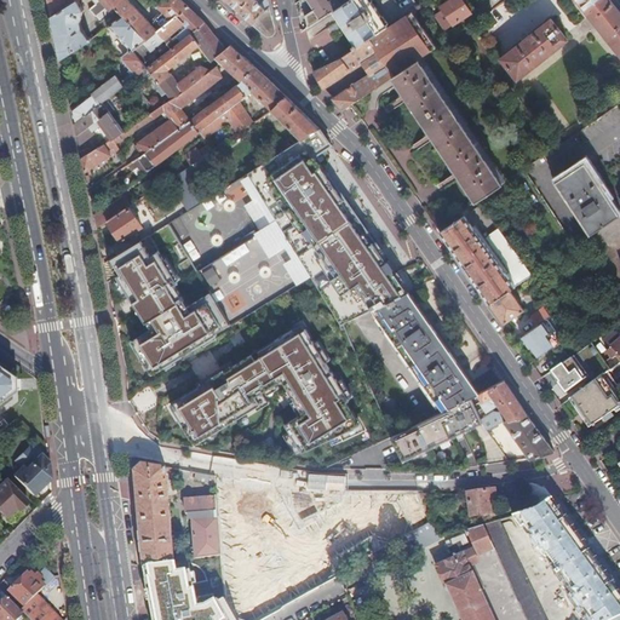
[(47,0),(52,17),(78,1),(76,0),(47,0)]
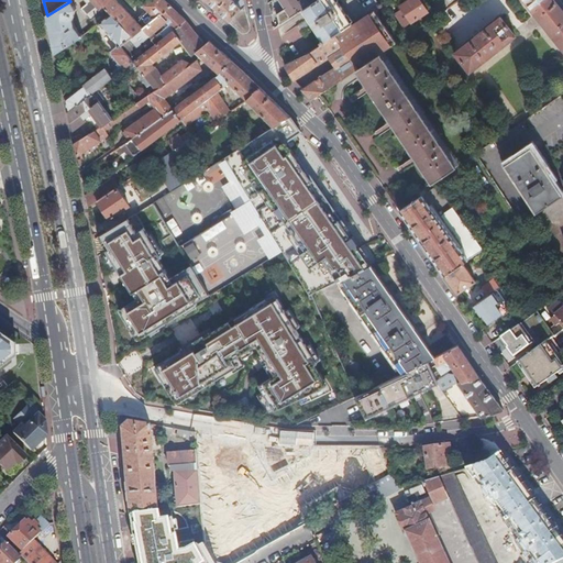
[(55,53),(84,36),(75,25),(74,20),(77,10),(72,0),(70,1),(47,15),(52,35),(55,53)]
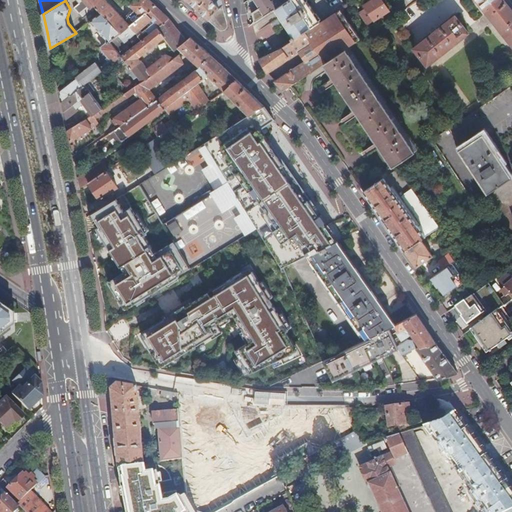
[(83,0),(74,0),(79,4),(74,8),(87,24),(89,22),(97,16),(91,9),(84,1),(83,0)]
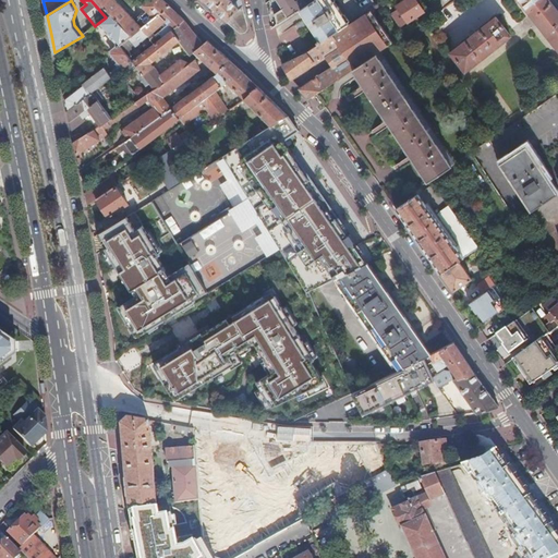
[(99,10),(104,7),(102,7),(109,0),(93,0),(92,1),(99,10)]
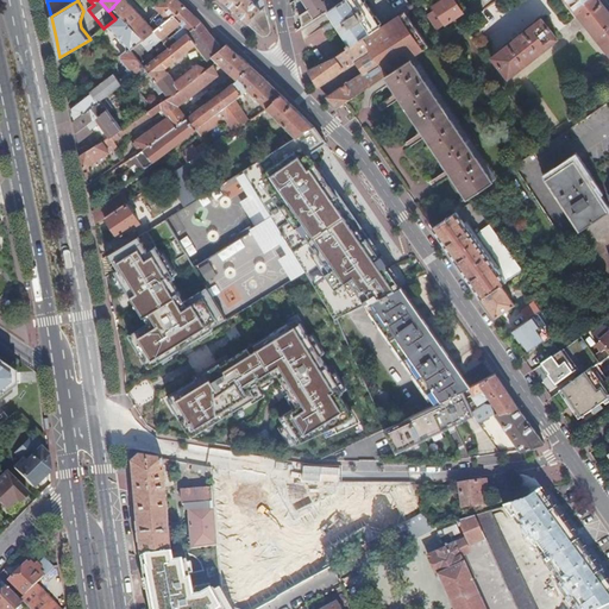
[(151,30),(123,0),(119,0),(112,7),(113,7),(144,41),(184,8),(175,0),(159,0),(154,7),(159,13),(158,14),(155,14),(149,20),(149,23),(154,27),(151,30)]
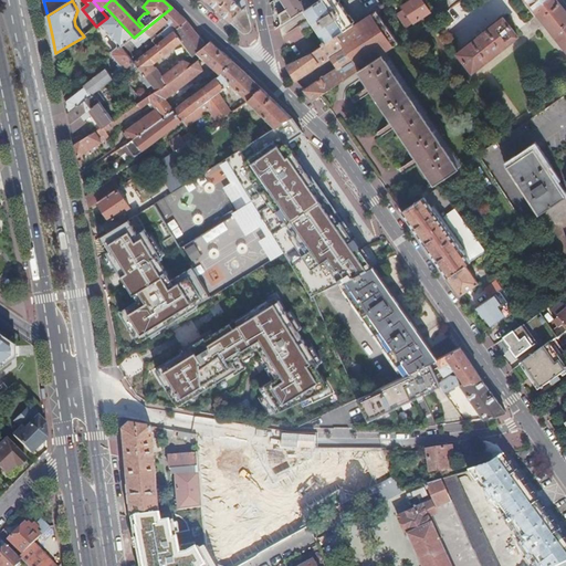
[(233,0),(206,0),(207,0),(222,14),(226,18),(242,33),(244,33),(247,33),(248,32),(250,31),(250,29),(251,27),(248,14),(243,0),(234,0),(234,1),(233,0)]
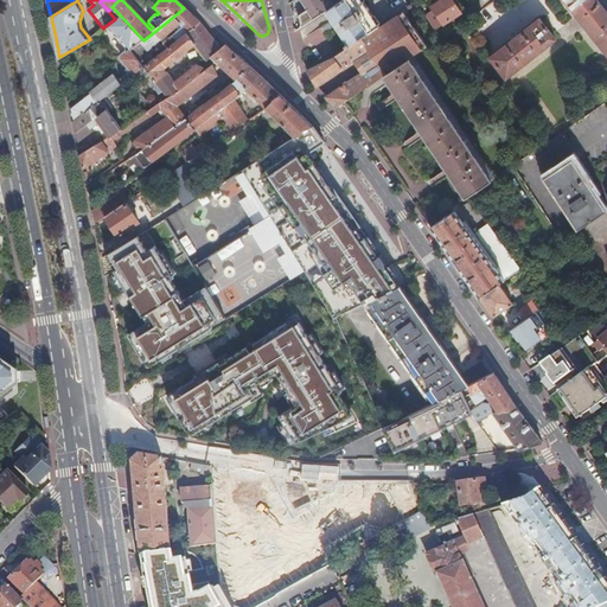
[(336,5),(334,5),(339,0),(301,0),(310,12),(302,17),(307,24),(327,11),(336,5)]
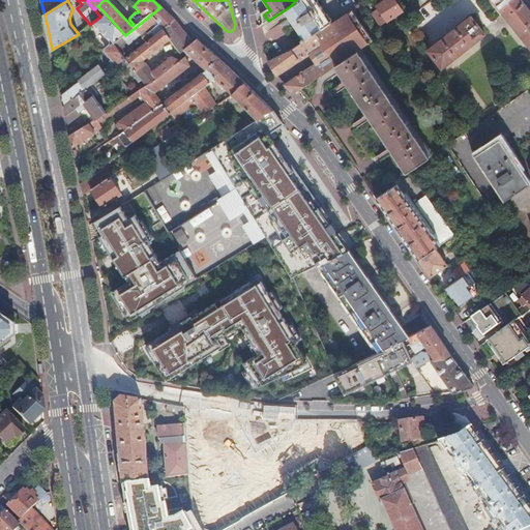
[(357,6),(353,0),(299,0),(293,4),(286,9),(304,37),(301,39),(303,41),(352,9),(357,6)]
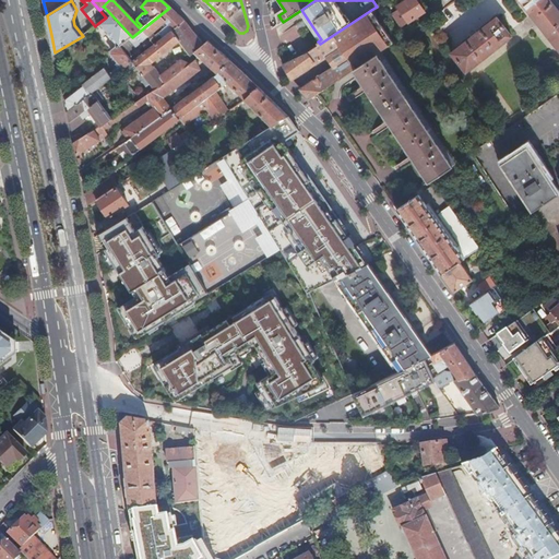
[(409,22),(414,30),(425,22),(429,19),(424,12),(425,11),(417,0),(406,0),(397,6),(400,10),(393,15),(402,27),(409,22)]
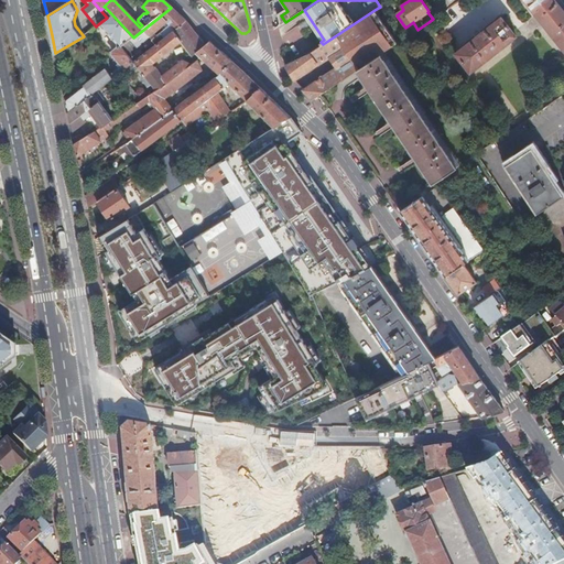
[(563,12),(553,0),(523,0),(563,50),(563,12)]
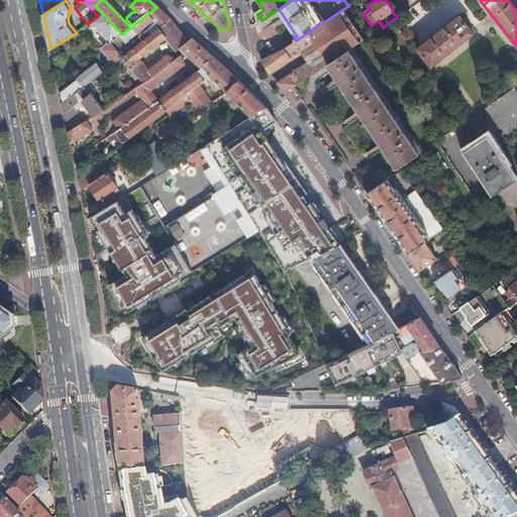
[(111,43),(122,34),(96,6),(92,9),(98,16),(90,22),(110,43),(104,48),(103,50),(112,63),(111,64),(110,63),(103,69),(103,70),(101,71),(96,65),(60,92),(63,105),(86,87),(114,65),(122,58),(117,52),(111,43)]
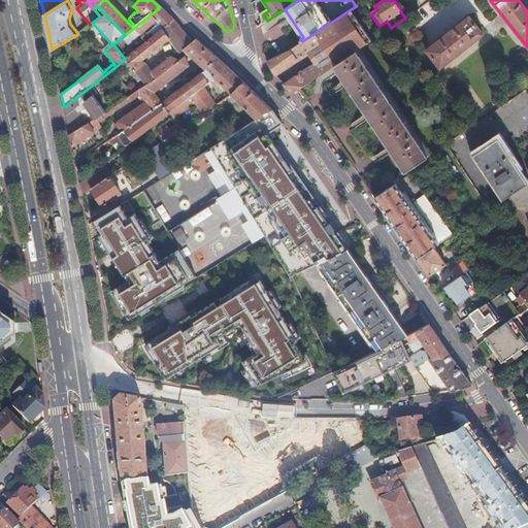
[(113,44),(120,53),(156,22),(159,25),(142,39),(143,40),(141,42),(143,44),(173,21),(168,15),(160,7),(125,35),(113,44)]
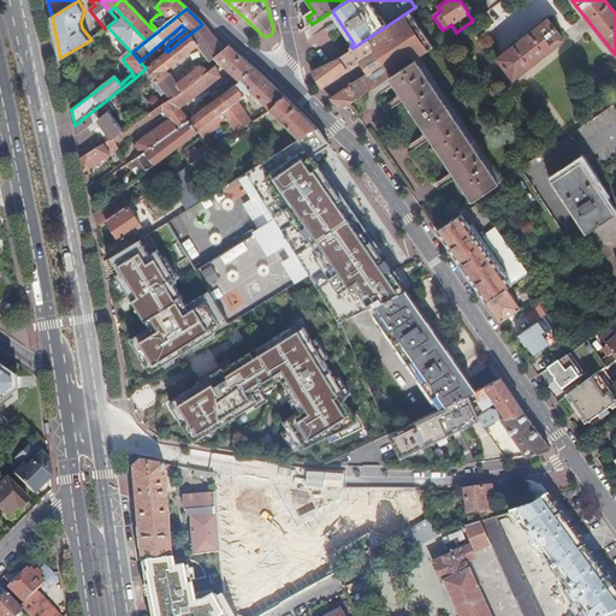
[(433,47),(409,11),(353,48),(339,57),(330,61),(311,71),(312,72),(321,88),(360,63),(375,52),(383,64),(384,63),(392,75),(419,58),(433,47)]
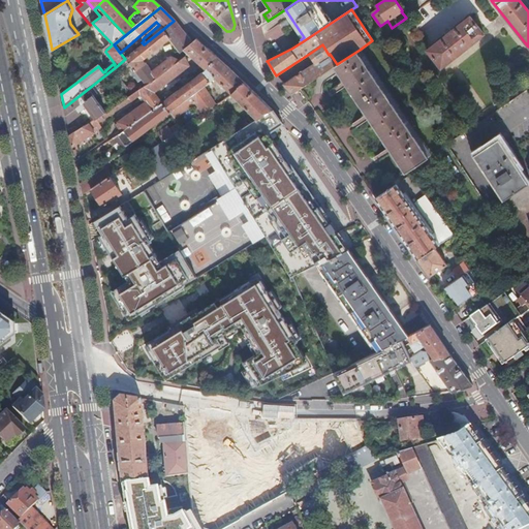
[(440,69),(485,34),(470,17),(426,53),(440,69)]
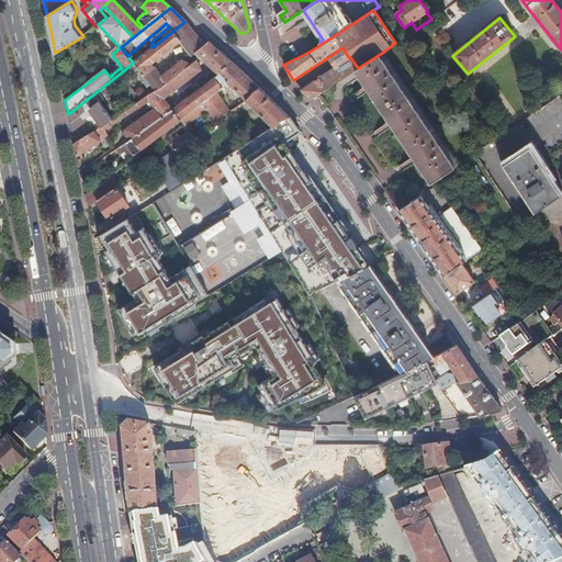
[(143,96),(131,82),(127,86),(139,102),(155,93),(176,78),(192,65),(183,60),(163,77),(153,65),(180,43),(192,57),(197,54),(201,58),(214,47),(209,42),(204,45),(195,35),(184,22),(153,47),(133,63),(144,76),(142,78),(148,87),(150,85),(153,88),(143,96)]
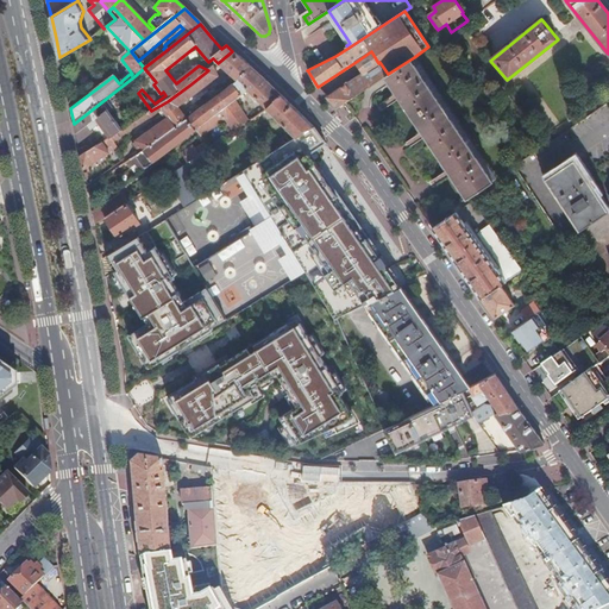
[(231,87),(188,119),(187,119),(196,131),(196,130),(234,101),(243,95),(234,85),(240,81),(251,68),(242,60),(232,51),(218,63),(236,79),(228,86),(231,87)]
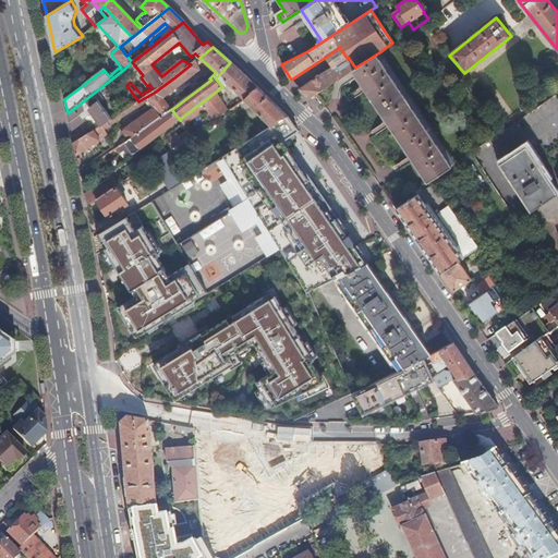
[(355,68),(348,57),(347,58),(340,47),(326,57),(332,68),(306,86),(310,92),(314,88),(318,94),(352,70),(355,68)]
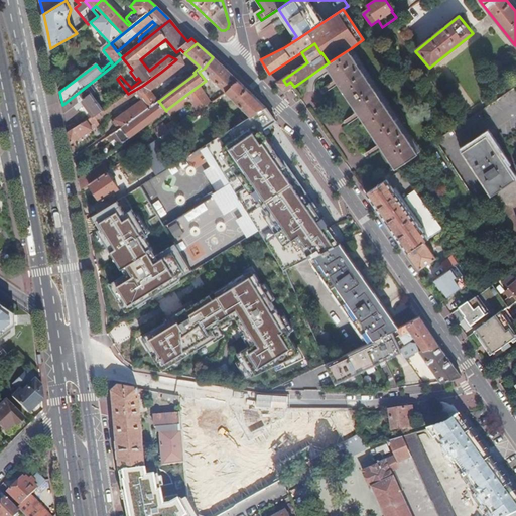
[(401,128),(361,70),(364,68),(351,48),(329,62),(326,65),(396,168),(421,151),(404,126),(401,128)]
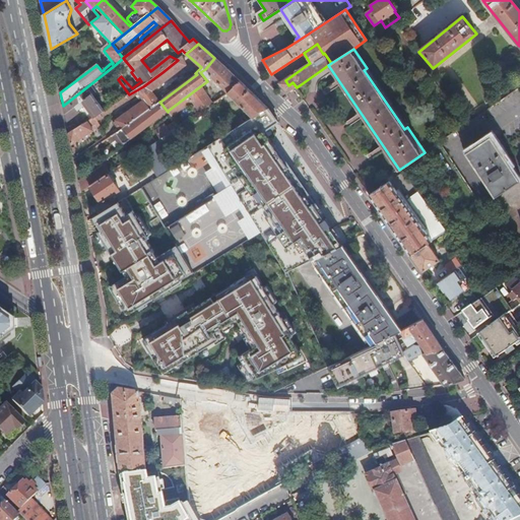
[(178,60),(163,72),(143,86),(129,94),(118,102),(105,111),(94,117),(98,121),(139,93),(144,101),(116,121),(122,129),(159,102),(160,102),(153,91),(187,66),(183,56),(178,60)]
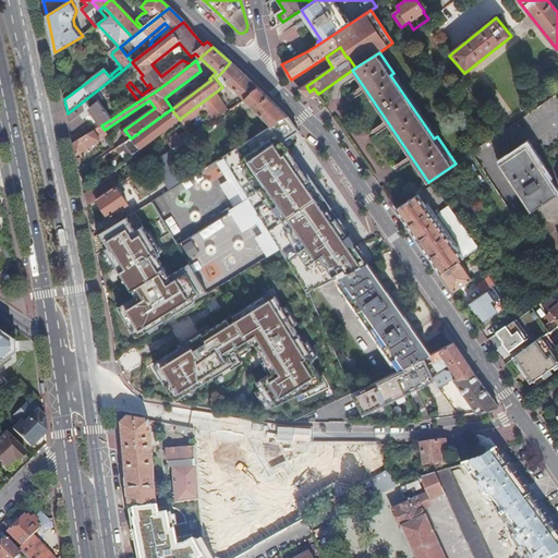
[(215,77),(222,87),(222,88),(227,84),(239,95),(245,101),(257,88),(245,76),(238,69),(230,62),(220,74),(215,77)]
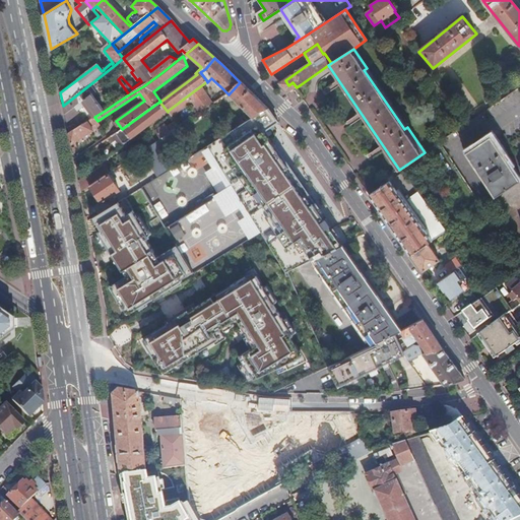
[(407,127),(367,68),(364,70),(404,129),(407,127)]
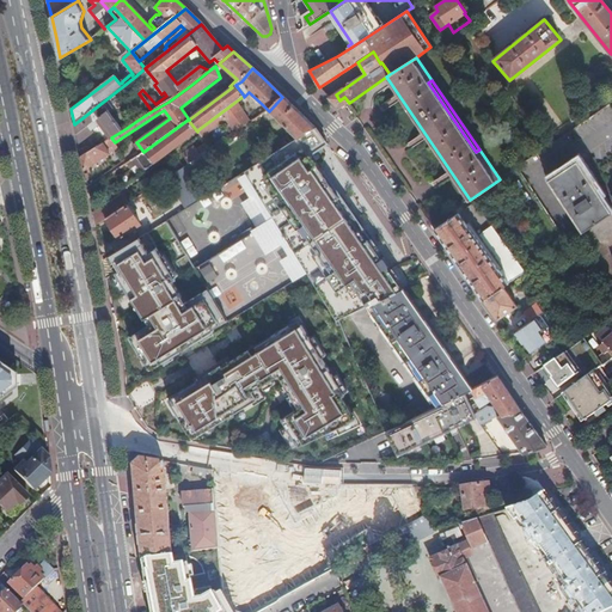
[(349,103),(344,97),(340,101),(336,95),(335,93),(329,98),(340,109),(347,104),(349,103)]
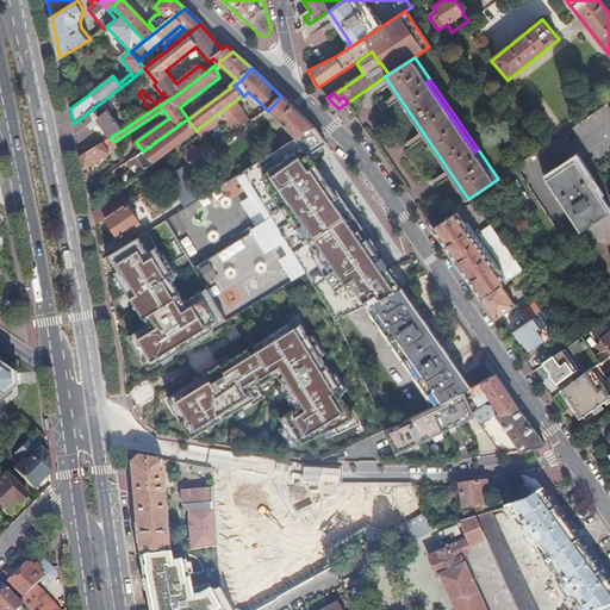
[(281,97),(268,111),(298,138),(315,128),(298,111),(281,97)]
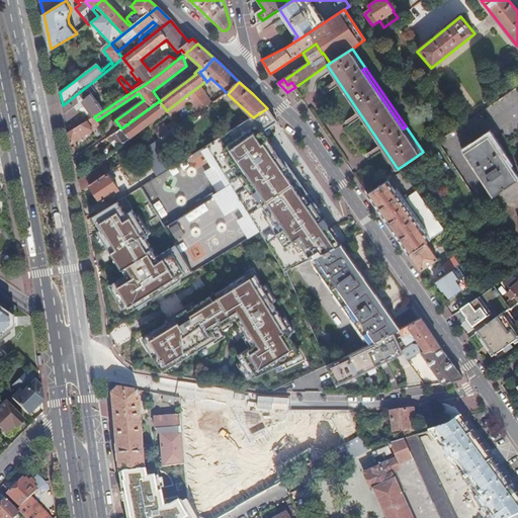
[(167,110),(172,116),(192,100),(200,112),(211,104),(199,86),(167,110)]
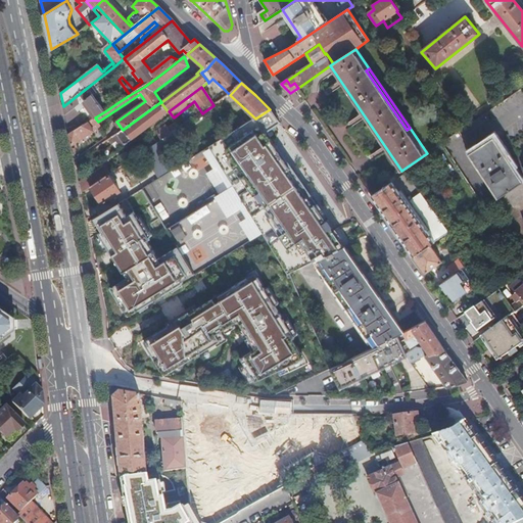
[(65,115),(92,95),(87,88),(63,106),(64,110),(65,115)]
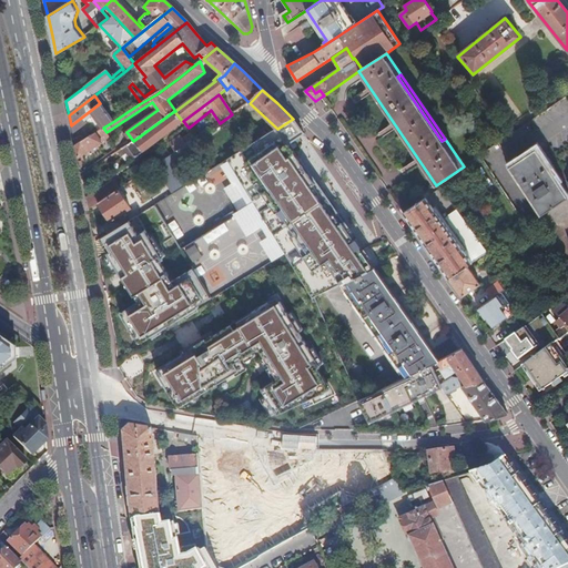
[(239,110),(250,103),(243,97),(234,103),(239,110)]
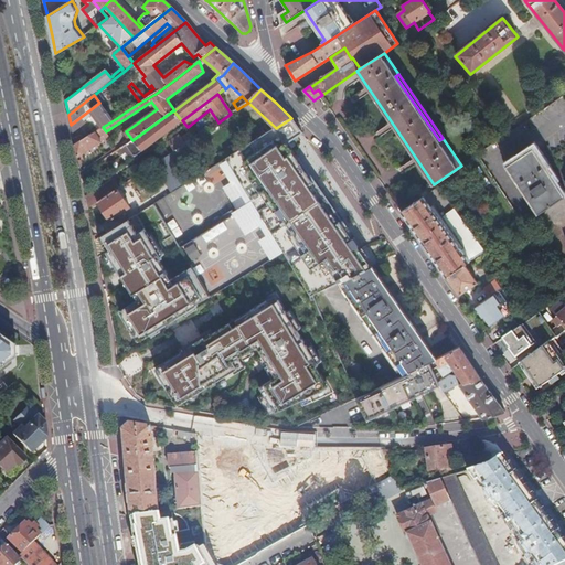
[(71,125),(73,132),(86,123),(84,120),(92,115),(102,128),(103,127),(114,120),(99,103),(71,125)]
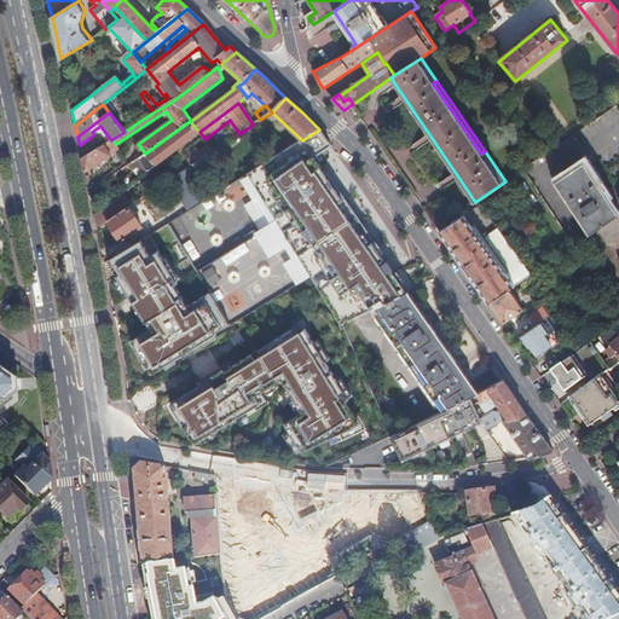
[(145,154),(129,165),(134,172),(143,165),(149,173),(200,134),(200,133),(190,121),(145,154)]
